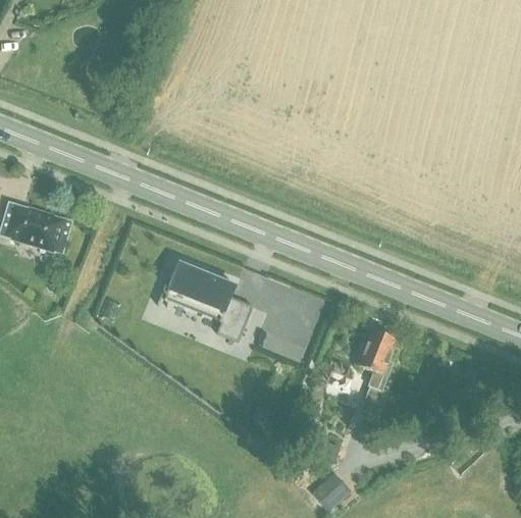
[(0,235),(63,254),(73,219),(8,200),(0,227),(0,235)]
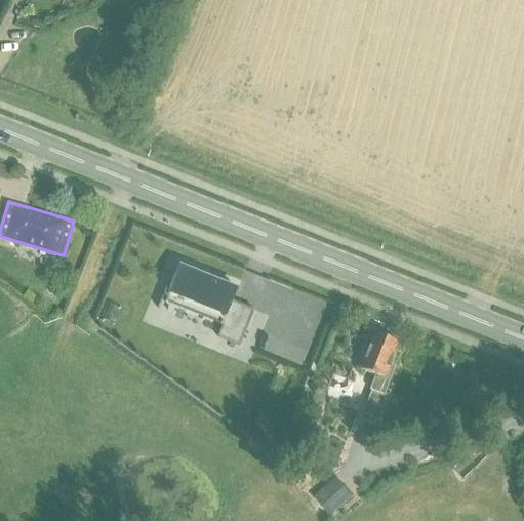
[(233,297),(237,286),(211,275),(210,277),(206,275),(207,274),(180,263),(166,298),(168,299),(168,298),(220,320),(220,321),(223,322),(217,333),(239,343),(254,307),(233,297)]
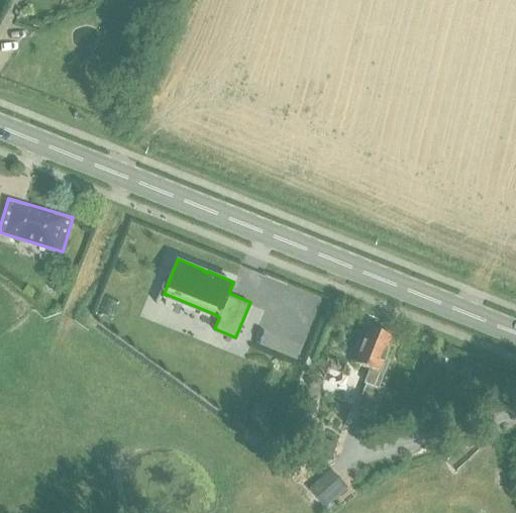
[(263,349),(288,335),(277,315),(251,329),(263,349)]
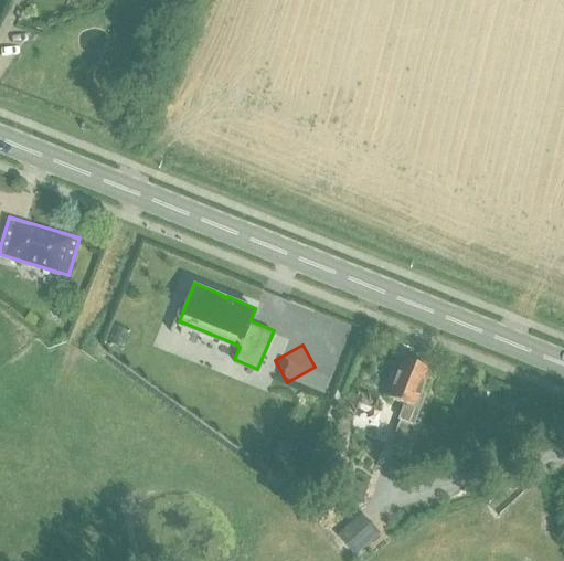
[(421,390),(429,368),(418,363),(419,360),(407,356),(406,359),(403,357),(394,380),(391,379),(386,391),(390,392),(389,395),(405,402),(398,416),(401,417),(391,443),(406,448),(416,422),(414,421),(425,392),(421,390)]
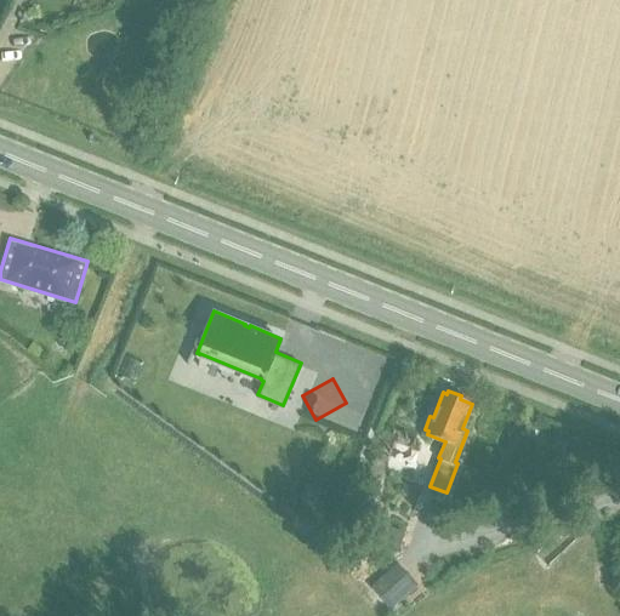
[(306,482),(301,495),(316,501),(320,488),(306,482)]
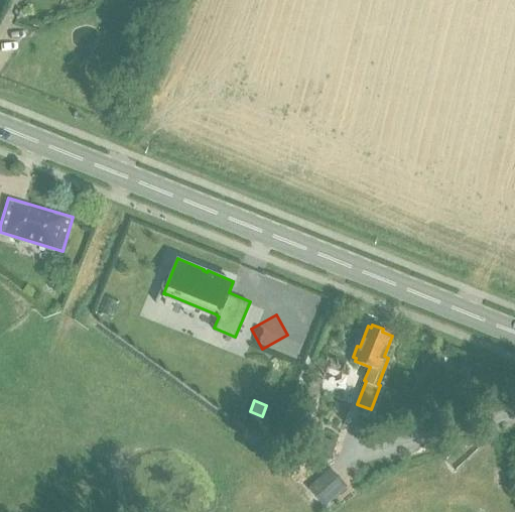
[(311,450),(330,457),(336,439),(317,433),(311,450)]
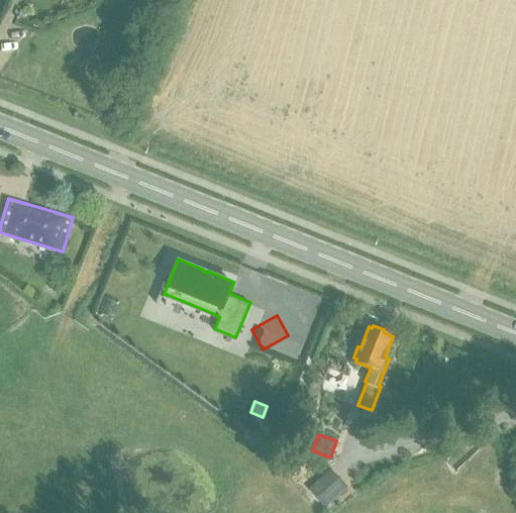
[(309,487),(325,504),(346,485),(330,467),(309,487)]
